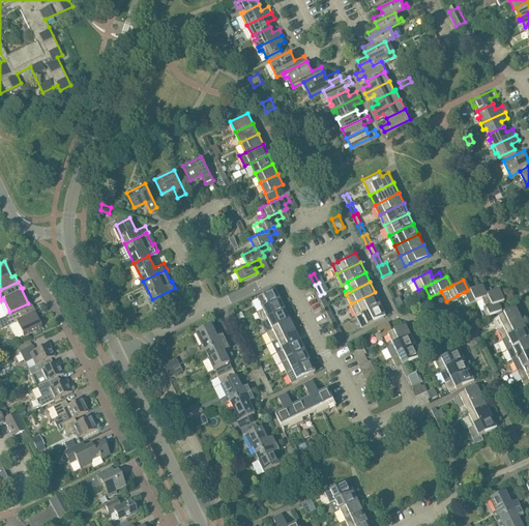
[(464,292),(458,295),(463,305),(469,302),(480,297),(493,290),(491,284),(482,288),(480,284),(468,290),(464,292)]
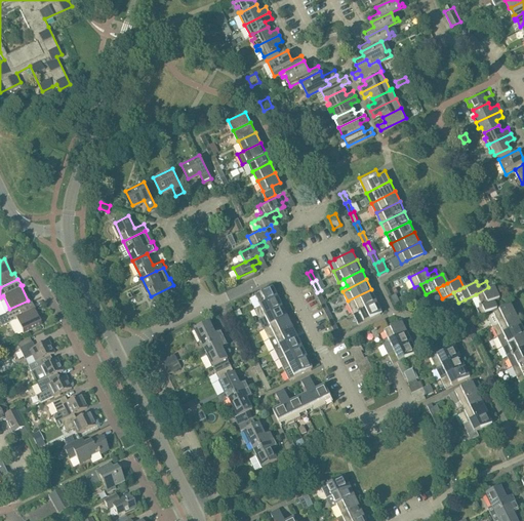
[(255,293),(260,304),(278,295),(273,284),(255,293)]
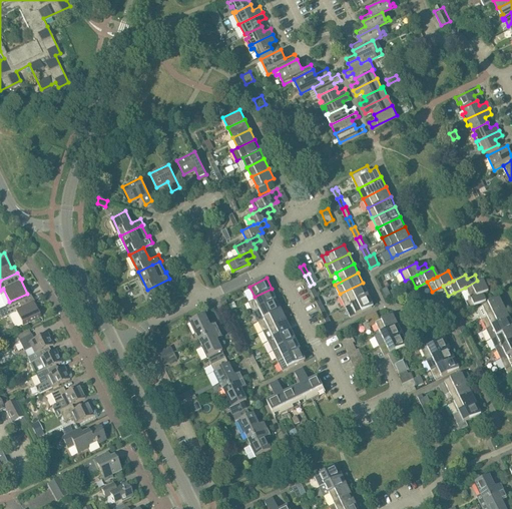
[(481,279),(477,281),(465,288),(470,297),(465,299),(469,306),(485,298),(482,291),(486,289),(481,279)]
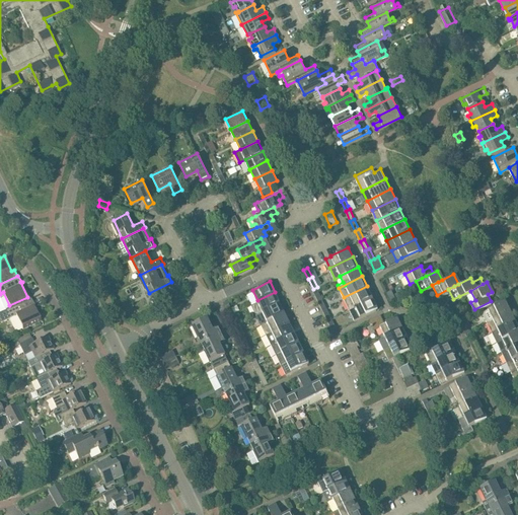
[(367,286),(344,297),(349,307),(372,296),(367,286)]
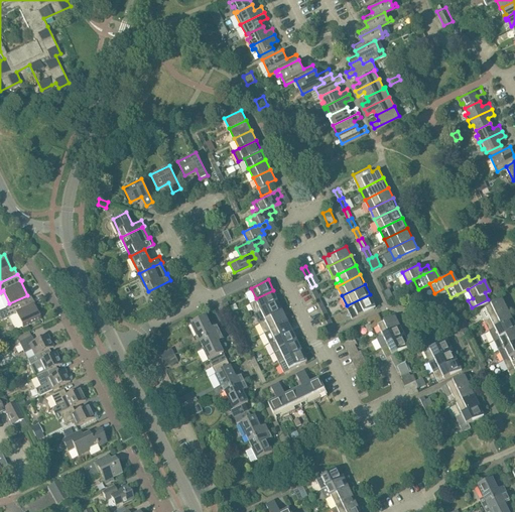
[(311,287),(315,296),(319,294),(315,285),(311,287)]
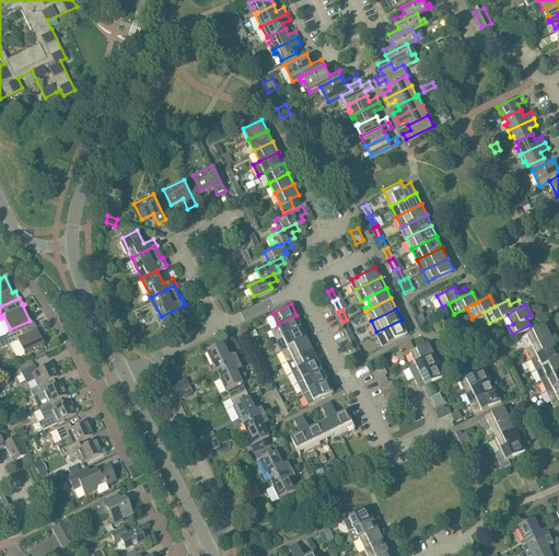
[(301,325),(297,315),(278,324),(270,327),(276,337),(301,325)]
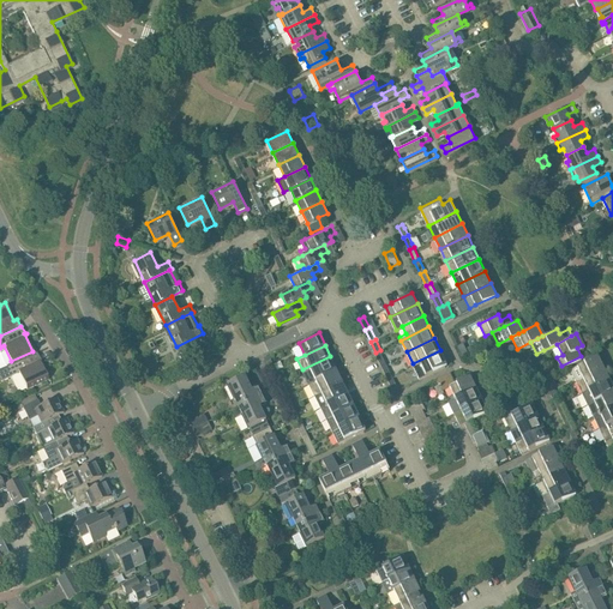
[(11,361),(0,366),(0,375),(1,378),(18,369),(26,386),(48,377),(40,359),(41,357),(36,350),(32,351),(11,361)]
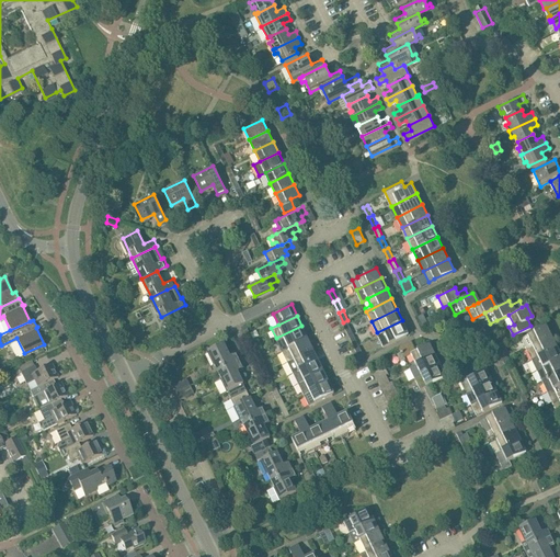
[(353,331),(347,320),(343,322),(349,333),(353,331)]
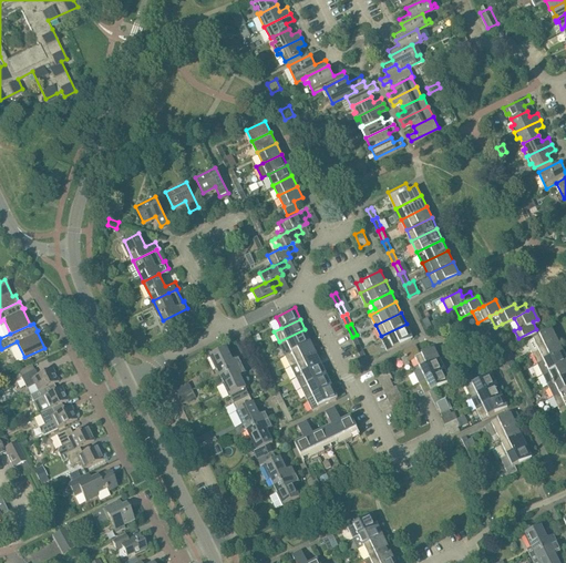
[(407,324),(381,336),(387,348),(393,346),(393,345),(412,336),(407,324)]
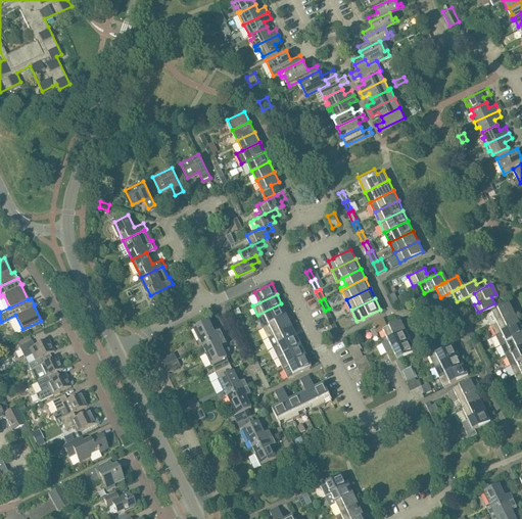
[(508,301),(484,313),(489,323),(513,312),(508,301)]
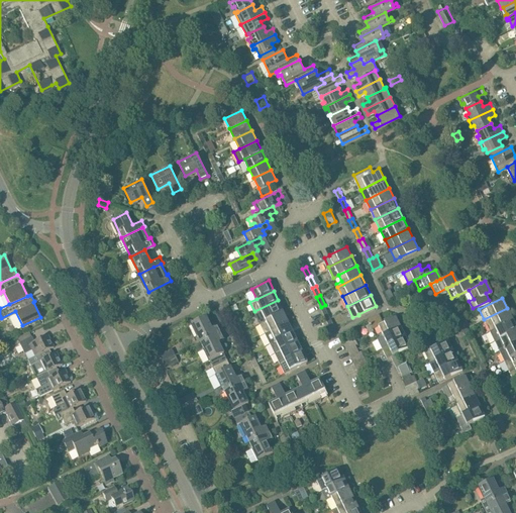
[(259,321),(266,318),(283,310),(278,300),(254,311),(259,321)]
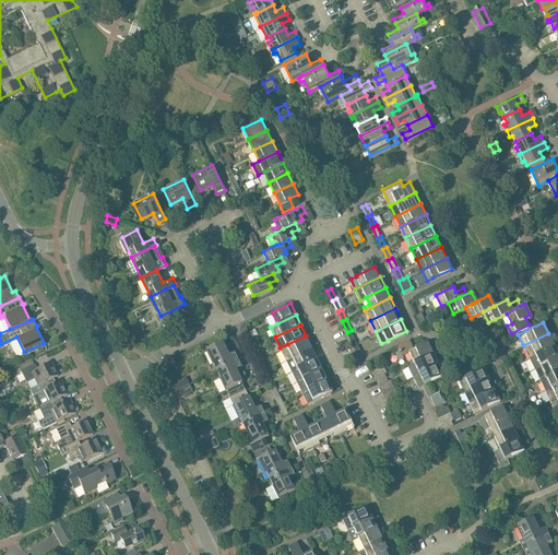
[(347,332),(353,343),(357,341),(352,330),(347,332)]
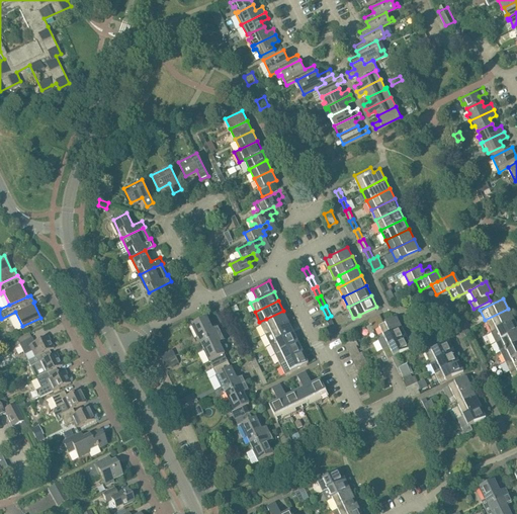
[(453,311),(458,320),(462,318),(457,308),(453,311)]
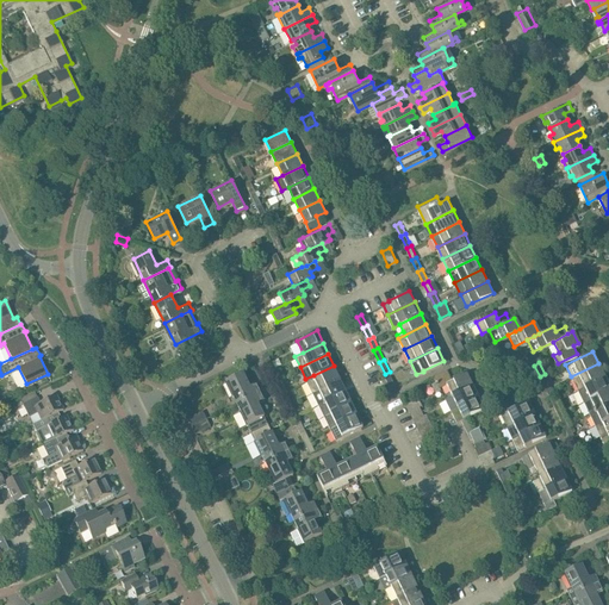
[(604,374),(598,363),(571,376),(577,388),(604,374)]
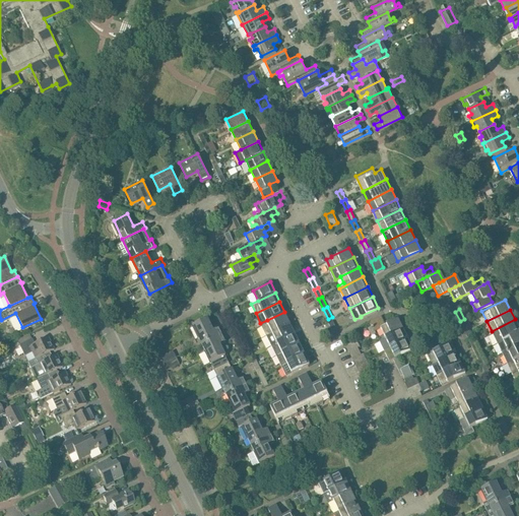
[(266,334),(272,331),(289,323),(284,312),(267,320),(260,323),(266,334)]
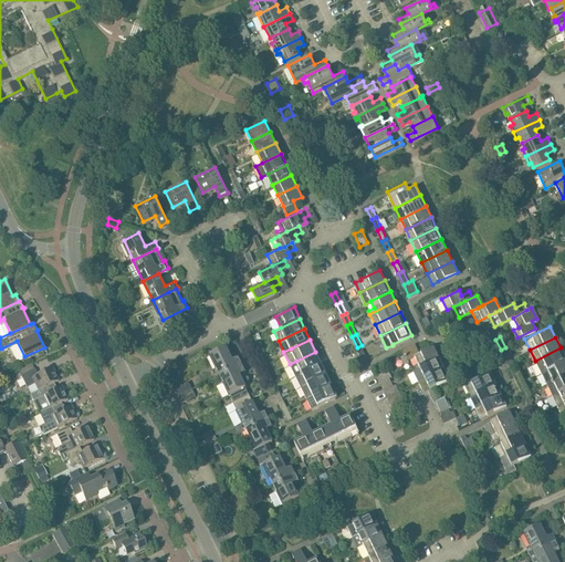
[(408,358),(415,355),(419,365),(419,366),(439,356),(433,345),(420,352),(415,342),(403,347),(408,358)]
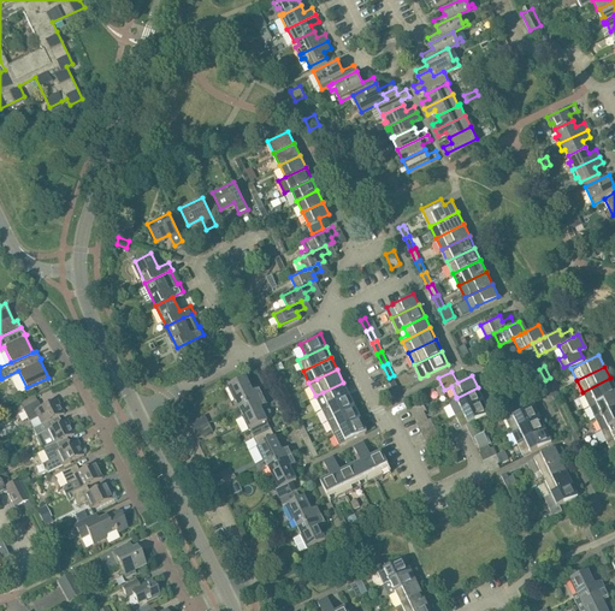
[(228,384),(238,405),(262,393),(259,385),(252,387),(246,375),(228,384)]
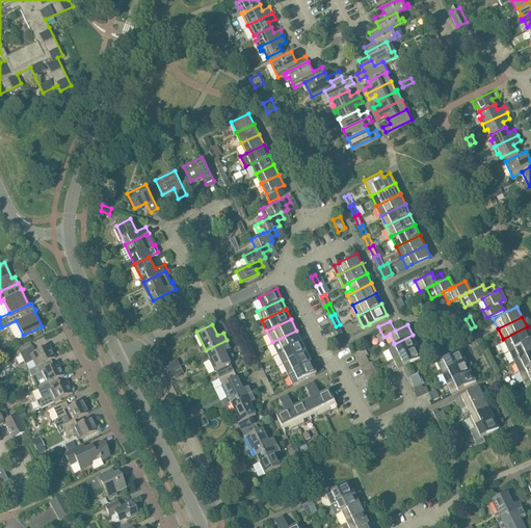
[(341,337),(345,335),(340,324),(336,326),(341,337)]
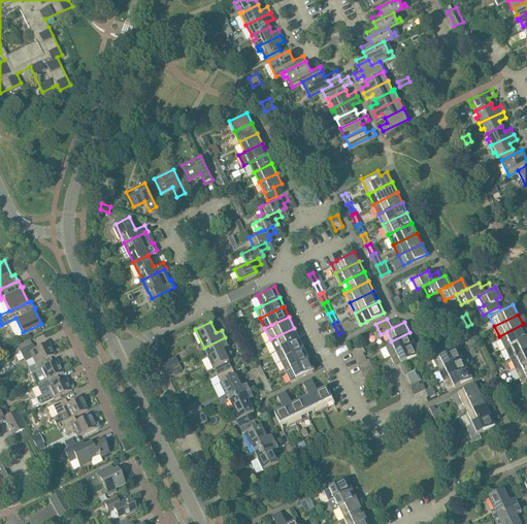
[(471,325),(471,324),(467,326),(472,336),(476,334),(474,331),(479,329),(475,323),(471,325)]
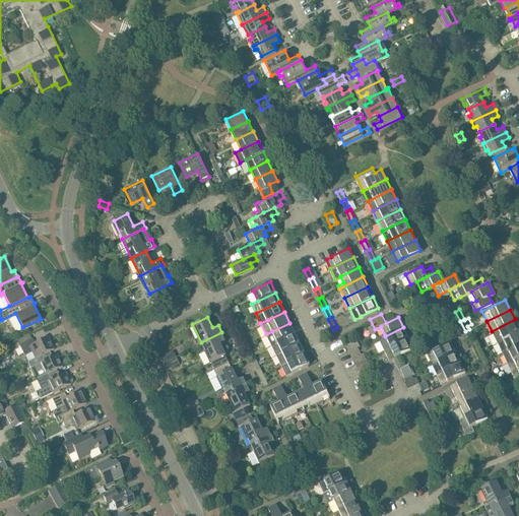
[(497,341),(518,329),(518,327),(515,319),(492,331),(497,341)]
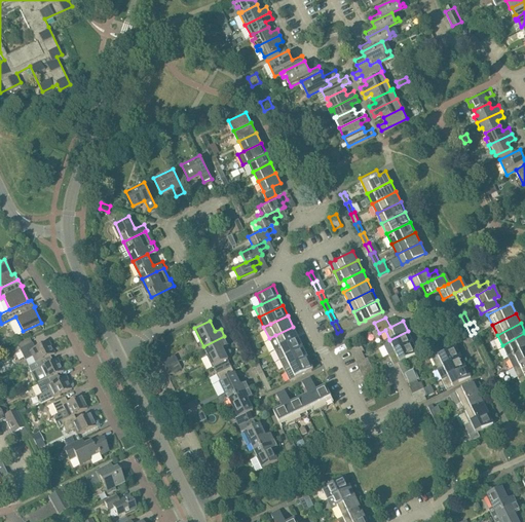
[(269,338),(274,348),(274,347),(280,345),(298,336),(293,327),(275,335),(269,338)]
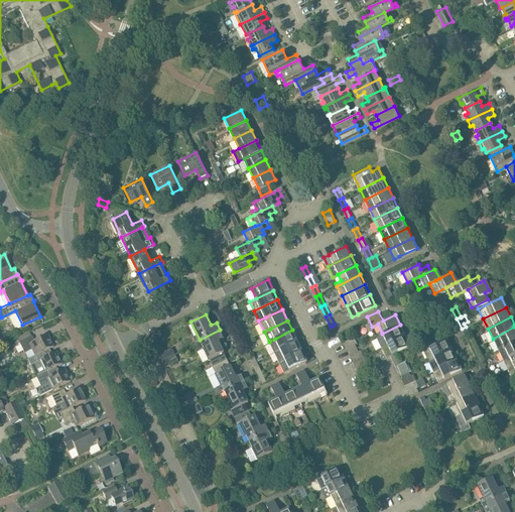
[(377,336),(382,346),(405,335),(400,325),(382,334),(382,333),(377,336)]
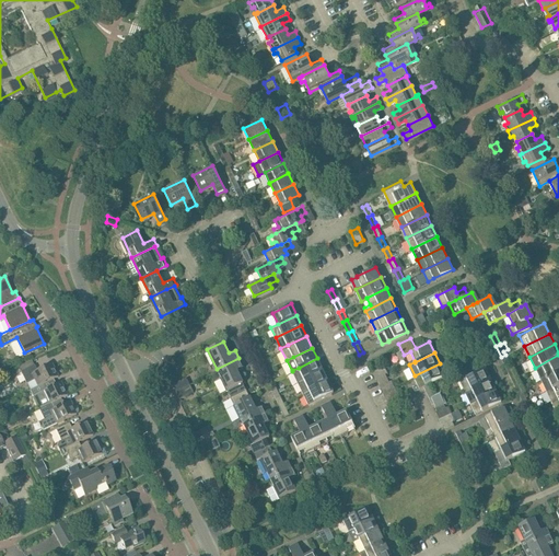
[(505,355),(501,357),(505,368),(511,366),(505,355)]
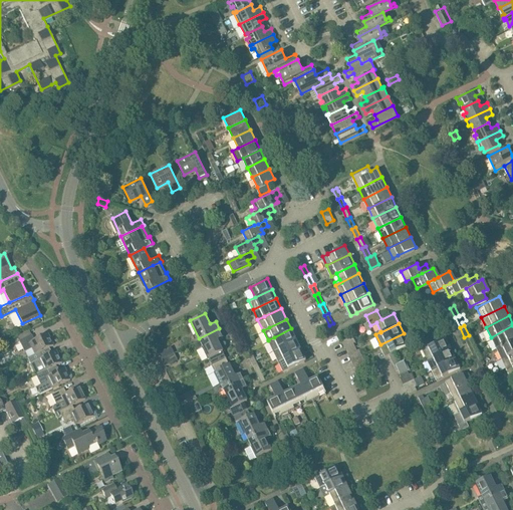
[(512,325),(491,337),(496,346),(512,337),(512,325)]
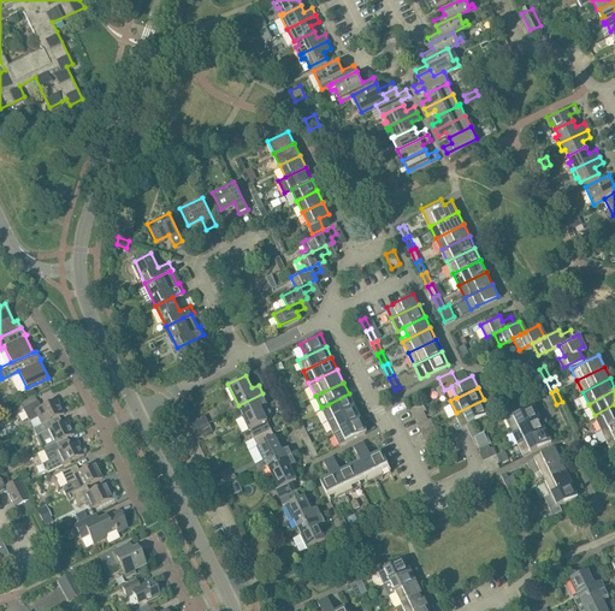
[(250,427),(254,434),(271,426),(260,404),(266,401),(262,393),(238,405),(249,427),(250,427)]
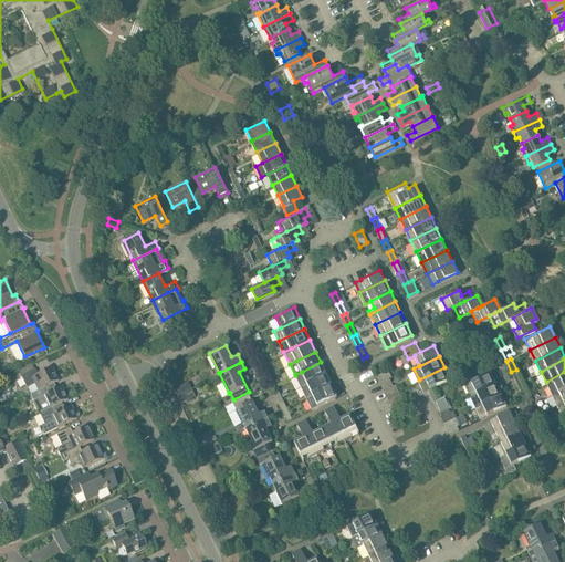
[(321,362),(302,372),(295,374),(301,384),(325,372),(321,362)]
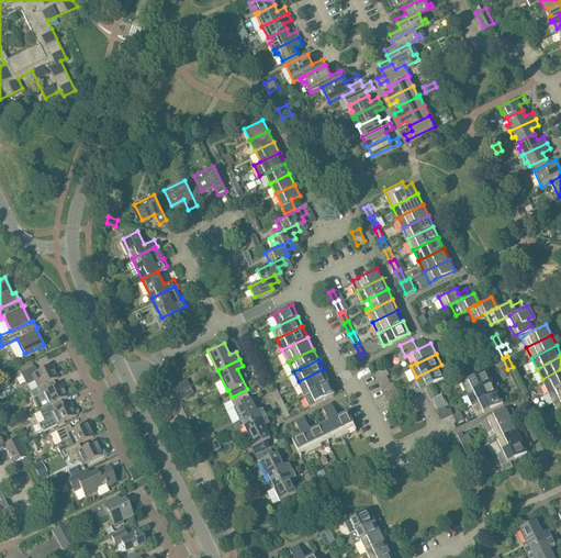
[(30,389),(34,387),(37,384),(53,377),(57,375),(52,363),(37,369),(33,363),(20,369),(25,382),(26,381),(30,389)]
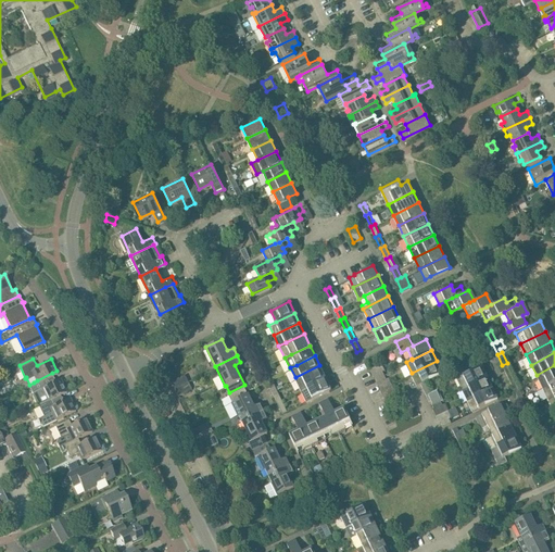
[(374,373),(375,376),(383,372),(381,368),(383,367),(380,361),(368,366),(371,374),(374,373)]
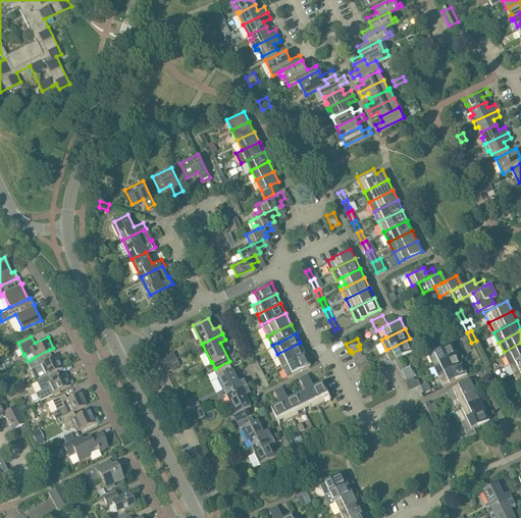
[(386,350),(389,357),(384,359),(386,362),(395,358),(400,356),(414,349),(410,339),(386,350)]
